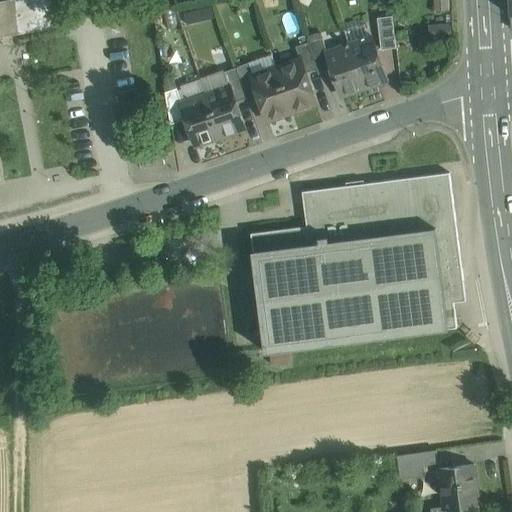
[(0,0),(0,31),(24,27),(25,32),(55,27),(50,0),(0,0)]
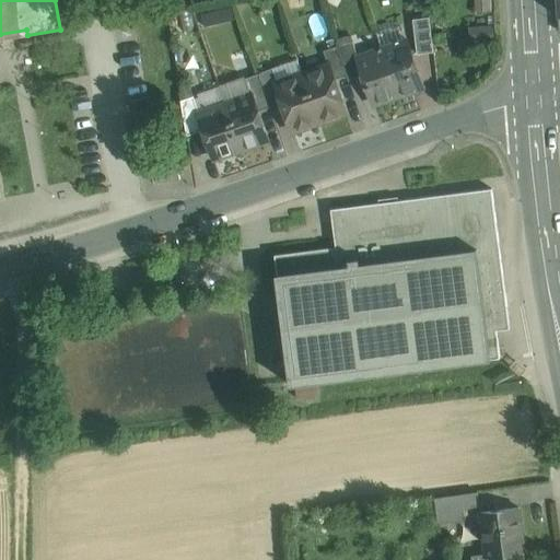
[(489,0),(476,0),(477,12),(490,11),(489,0)]
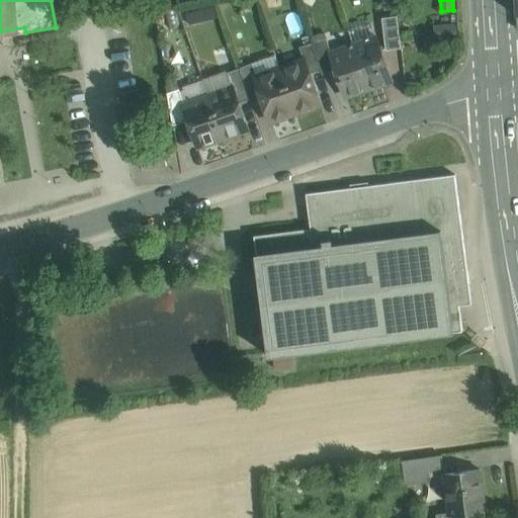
[(398,16),(381,18),(386,50),(401,49),(398,16)]
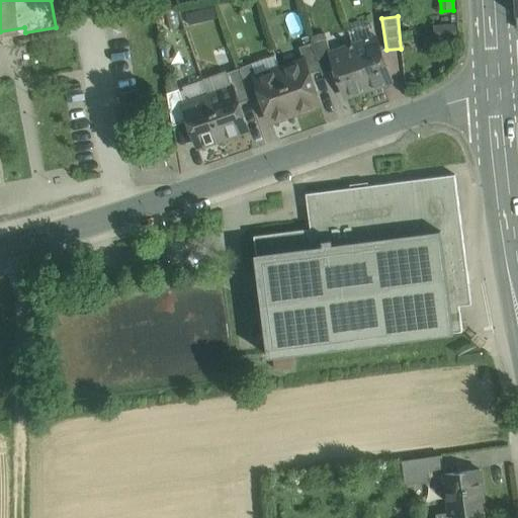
[(376,35),(373,36),(374,39),(354,46),(368,88),(392,80),(376,35)]
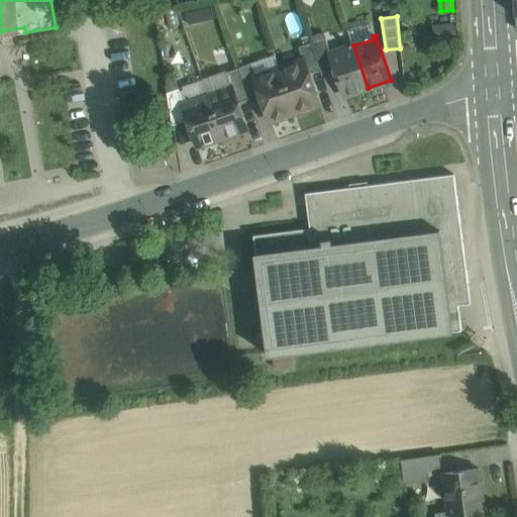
[(326,38),(312,43),(320,70),(322,74),(335,69),(330,54),(331,54),(326,38)]
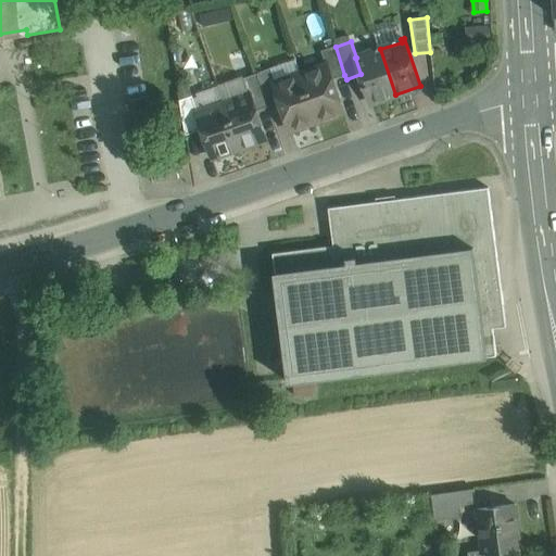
[(336,47),(335,46),(321,51),(326,65),(327,65),(332,79),(344,75),(336,47)]
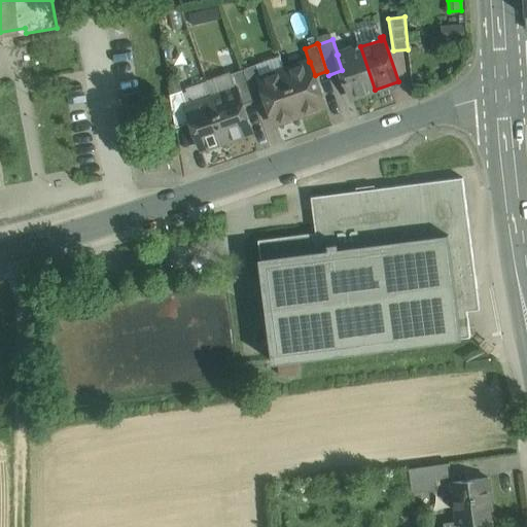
[(338,55),(337,55),(342,70),(351,98),(375,90),(360,46),(359,47),(358,45),(356,45),(356,48),(338,55)]
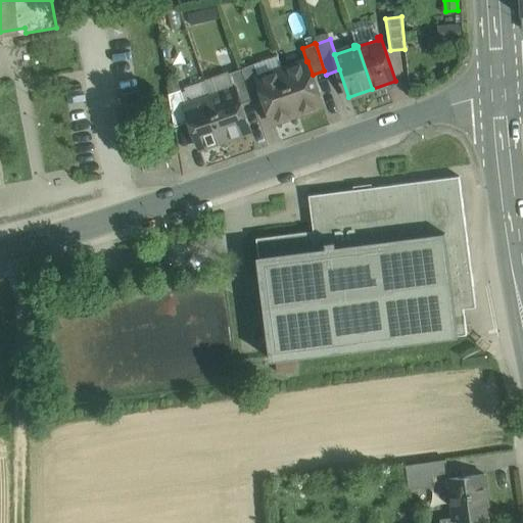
[(306,61),(283,69),(298,114),(323,105),(313,75),(307,61),(306,61)]
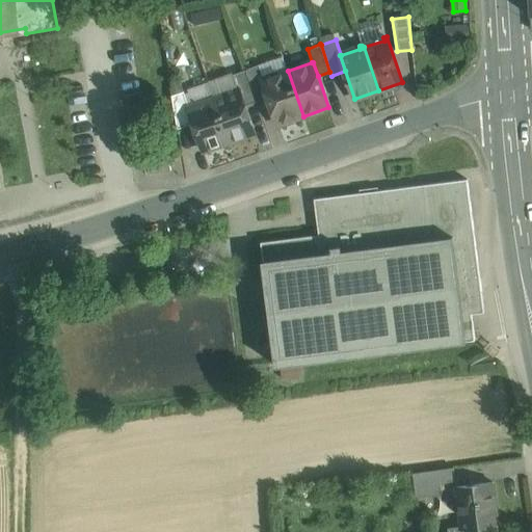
[(259,65),(245,70),(246,71),(256,98),(267,92),(263,79),(264,79),(259,65)]
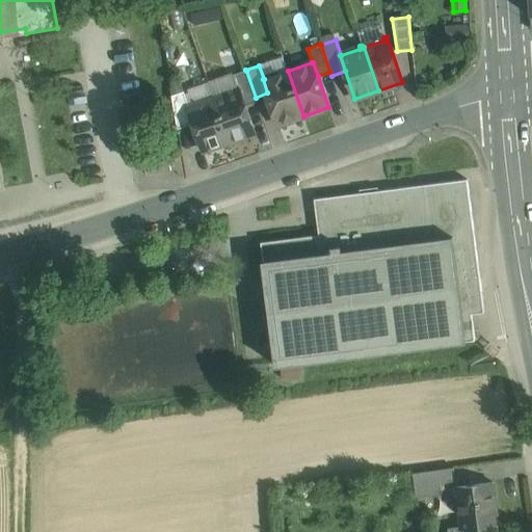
[(256,98),(246,71),(233,75),(238,90),(239,90),(245,106),(257,102),(256,98)]
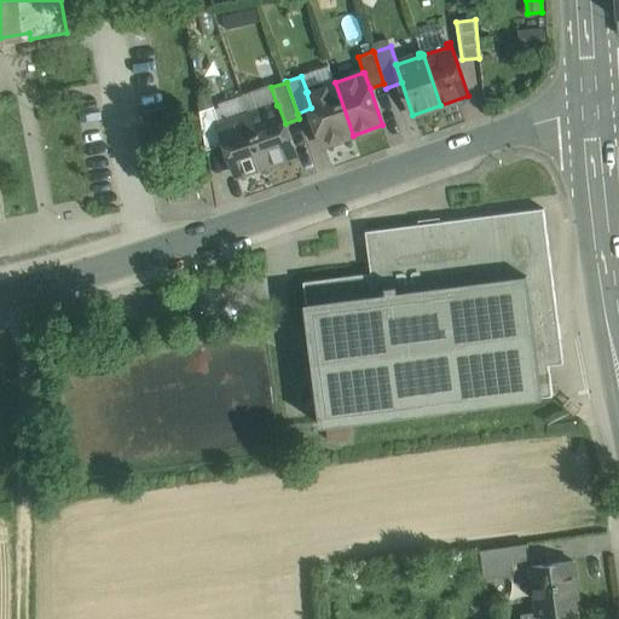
[(307,92),(306,92),(311,108),(324,145),(353,136),(335,82),(307,92)]
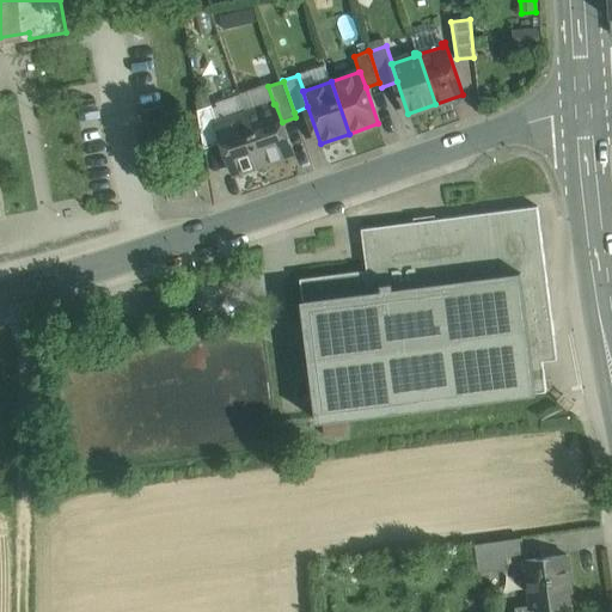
[(274,104),(246,114),(263,164),(293,154),(282,122),(275,104),(274,104)]
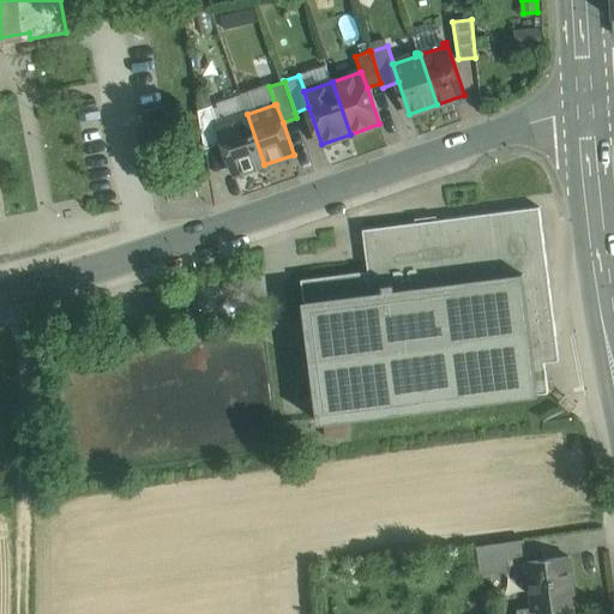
[(218,124),(212,106),(198,110),(205,149),(223,143),(217,125),(218,124)]
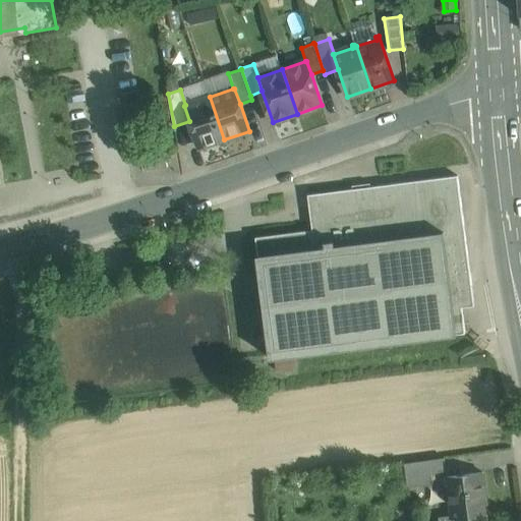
[(185,105),(184,106),(189,121),(199,148),(224,139),(210,97),(185,105)]
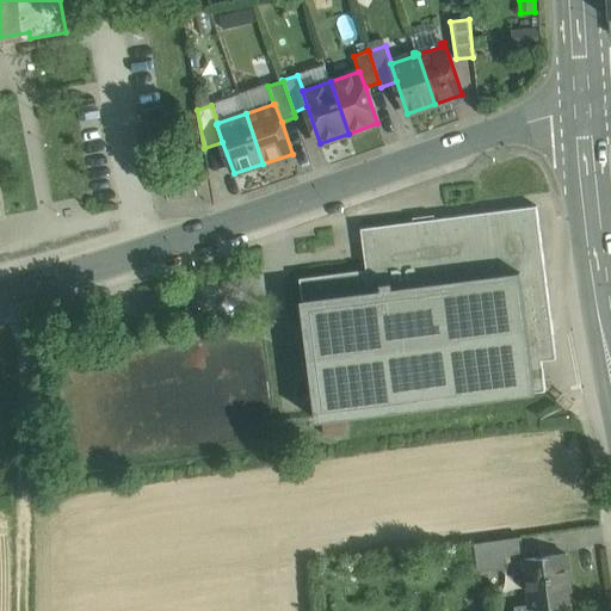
[(434,215),(414,217),(414,222),(362,228),(368,270),(301,278),(303,300),(319,419),(536,392),(545,390),(542,360),(556,358),(537,207),(434,218),(434,215)]
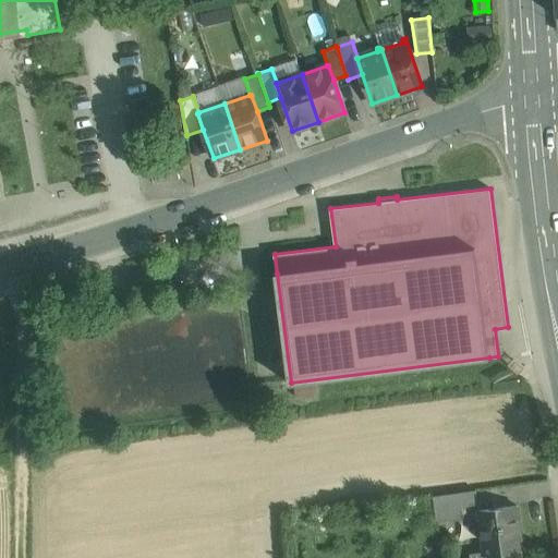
[(476,490),(451,494),(453,508),(478,505),(476,490)]
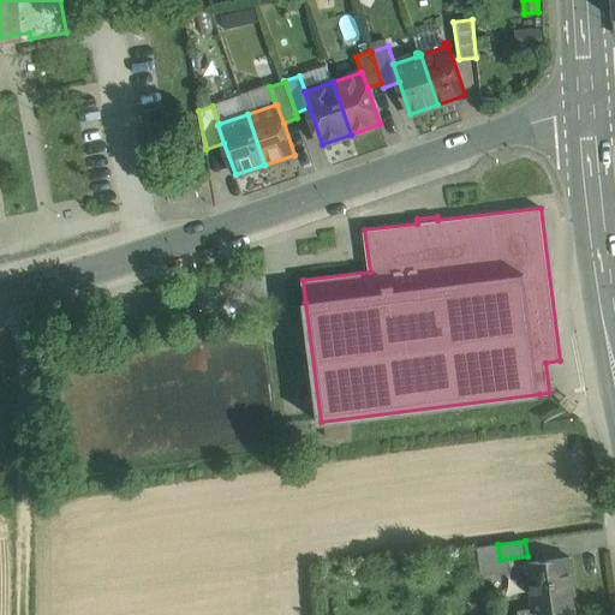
[(497,544),(483,547),(488,574),(502,572),(500,560),(497,544)]
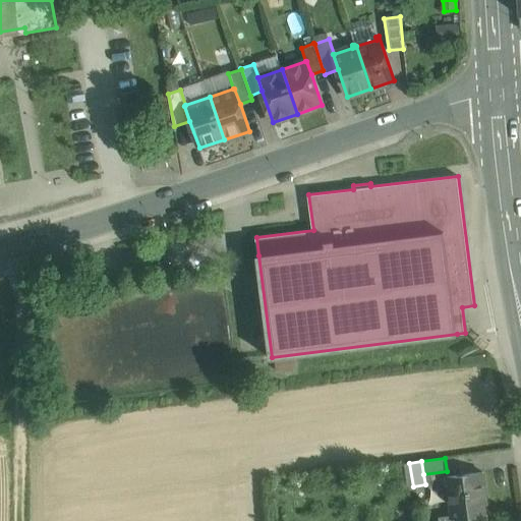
[(461,471),(457,475),(447,477),(452,515),(452,520),(487,520),(487,514),(488,514),(482,472),(465,475),(461,471)]
